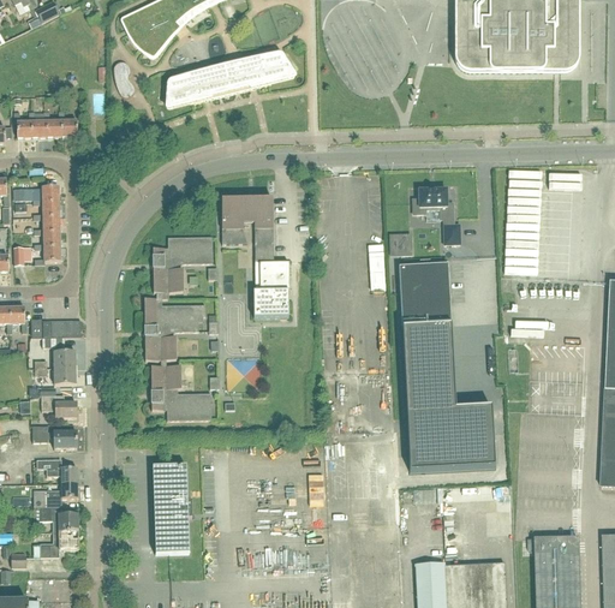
[(35,7),(42,21),(61,12),(55,0),(49,0),(35,7)]
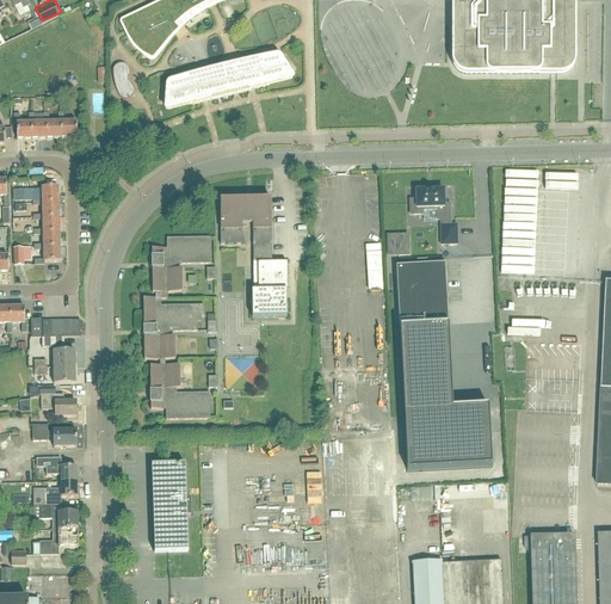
[(152,0),(122,14),(121,16),(119,17),(119,18),(125,31),(131,39),(133,41),(137,45),(142,49),(149,54),(150,54),(152,54),(153,54),(154,53),(170,34),(178,25),(178,24),(179,24),(178,23),(177,22),(177,20),(183,16),(187,11),(191,8),(193,7),(205,1),(208,0),(152,0)]
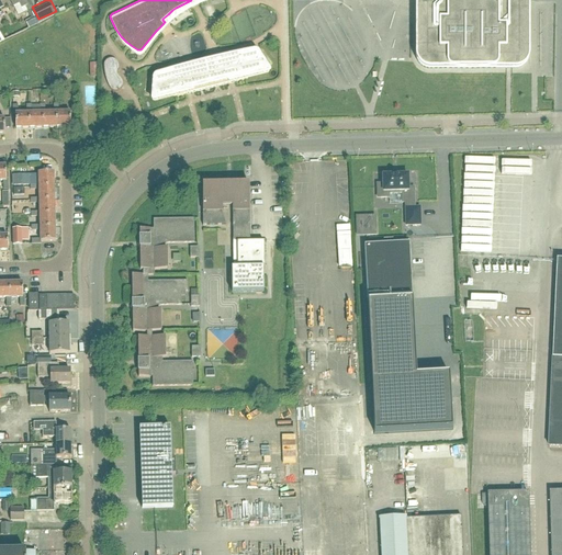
[(415,0),(415,49),(415,53),(416,55),(417,57),(418,59),(419,60),(422,63),(424,64),(427,64),(429,65),(514,65),(516,64),(519,64),(521,61),(524,60),(526,58),(527,56),(528,53),(528,51),(528,0),(415,0)]
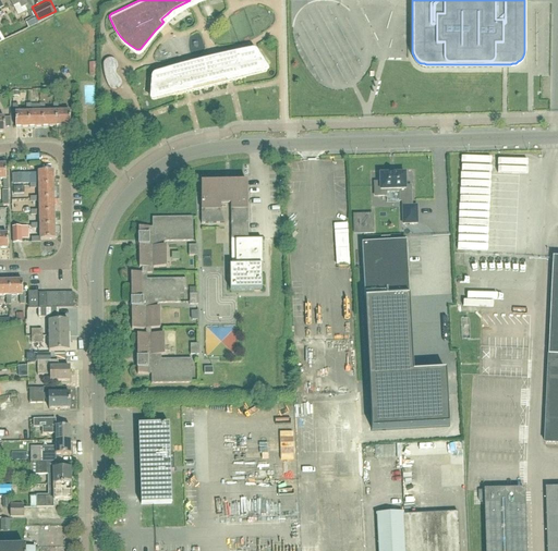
[(79,12),(82,17),(92,12),(88,5),(79,12)]
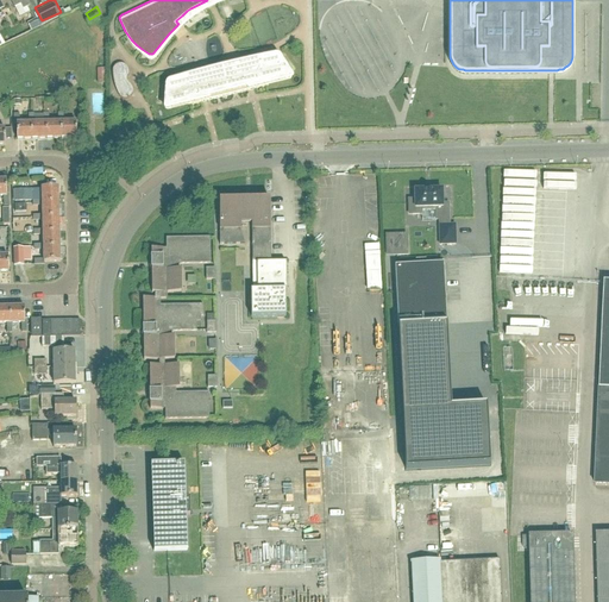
[(36,14),(27,18),(31,25),(39,22),(36,14)]
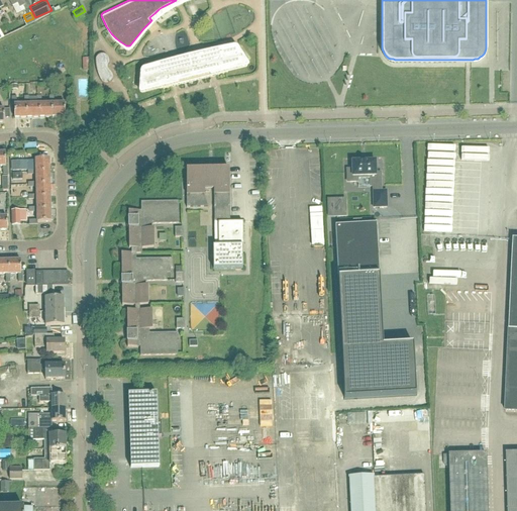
[(317,41),(329,54),(337,46),(325,34),(317,41)]
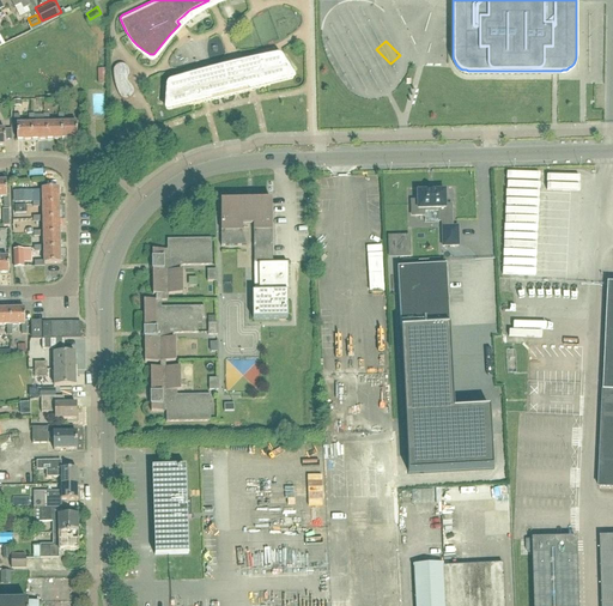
[(167,82),(165,103),(165,104),(167,104),(167,105),(168,105),(169,105),(291,76),(292,74),(292,73),(292,72),(281,53),(280,52),(279,50),(278,50),(277,50),(275,50),(170,77),(169,77),(168,78),(167,79),(167,80),(167,82)]
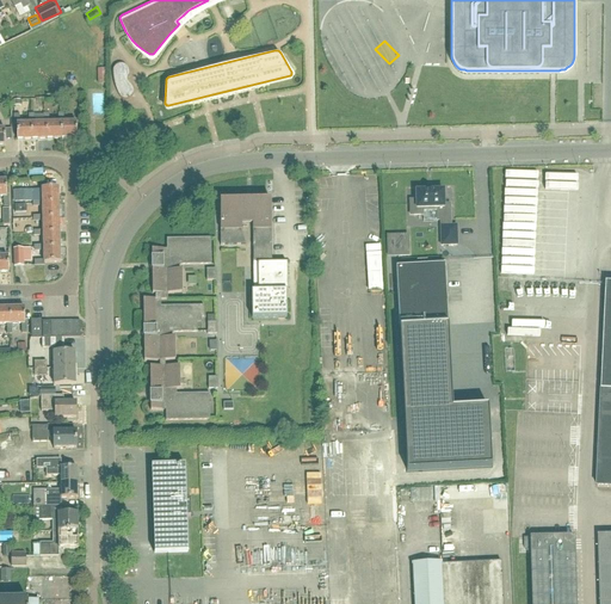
[(128,72),(129,71),(129,69),(129,68),(129,67),(129,65),(128,63),(128,62),(127,61),(124,60),(124,59),(123,59),(122,59),(119,59),(118,59),(117,59),(116,60),(115,61),(113,62),(112,65),(112,66),(112,69),(113,73),(113,78),(115,81),(116,85),(117,88),(118,90),(118,91),(119,91),(121,92),(122,93),(123,93),(124,94),(125,94),(127,94),(128,94),(129,93),(130,93),(131,92),(133,90),(133,88),(134,87),(134,86),(133,84),(133,82),(131,80),(130,79),(129,78),(128,76),(128,75),(127,75),(127,74),(128,72)]
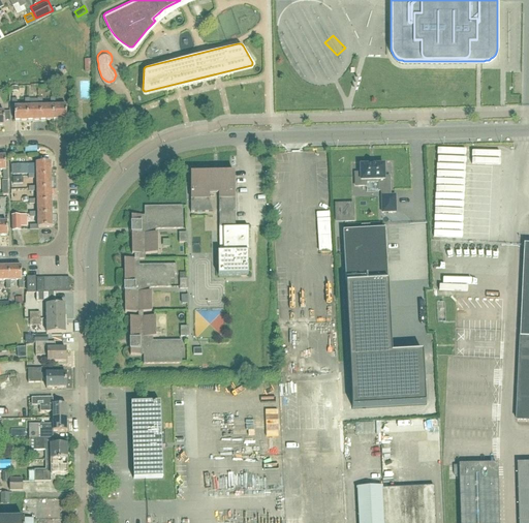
[(415,73),(428,73),(427,65),(414,65),(415,73)]
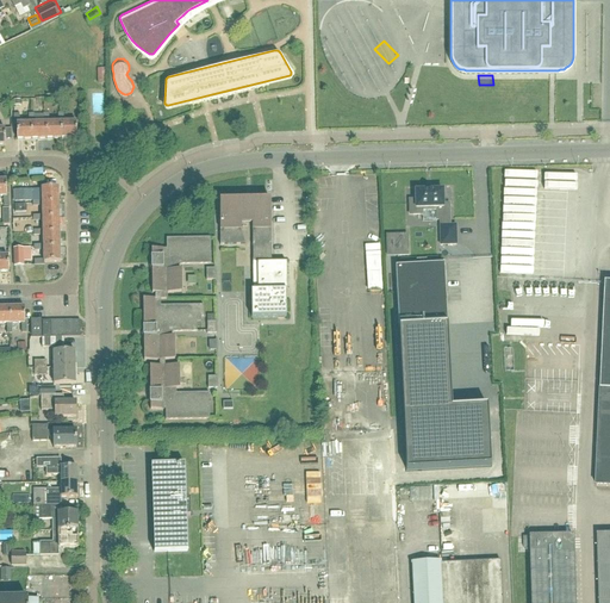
[(516,116),(527,116),(527,103),(516,103),(516,116)]
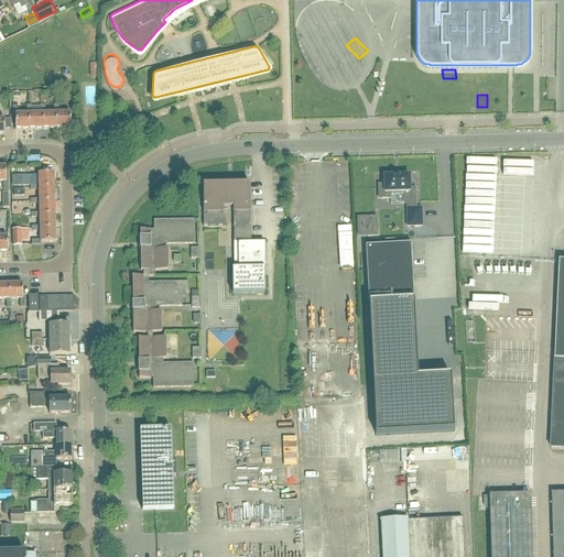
[(56,108),(54,108),(45,108),(45,99),(41,100),(41,108),(43,108),(43,123),(56,123),(56,108)]
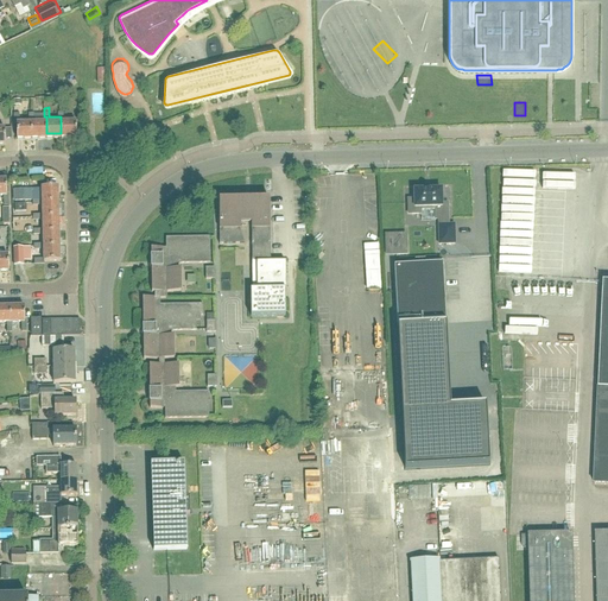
[(61,116),(61,133),(76,133),(76,116),(63,116),(63,107),(58,107),(58,116),(61,116)]
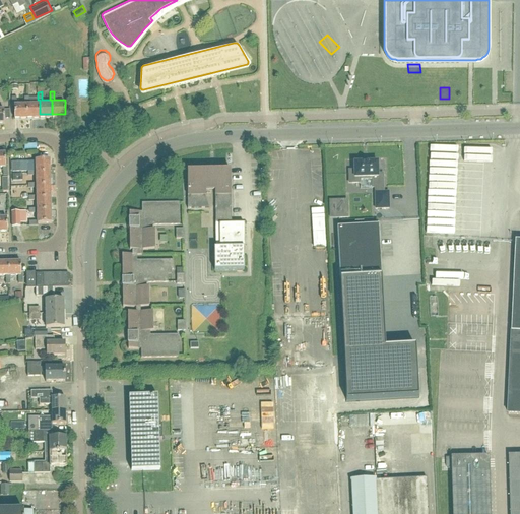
[(26,101),(24,101),(16,101),(16,92),(12,92),(12,102),(13,102),(14,115),(26,114),(26,101)]
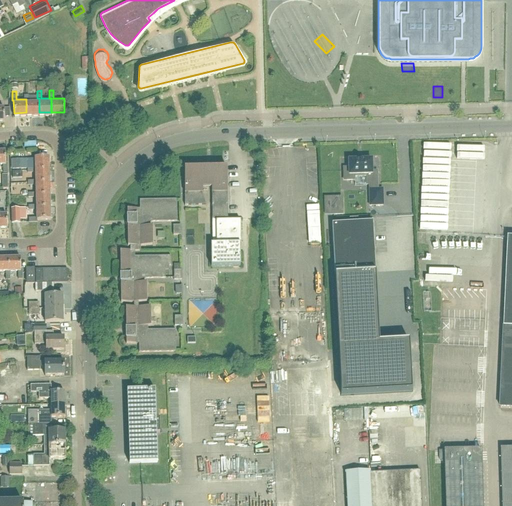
[(39,98),(37,98),(29,99),(29,91),(24,91),(24,99),(26,99),(26,112),(39,112),(39,98)]
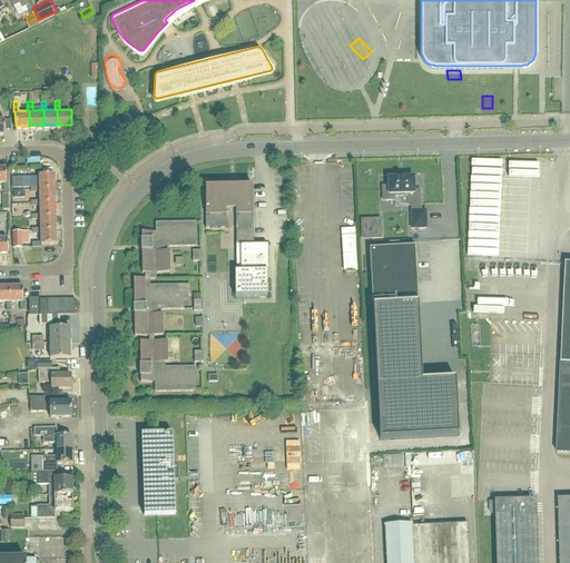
[(504,166),(503,152),(473,154),(473,167),(504,166)]
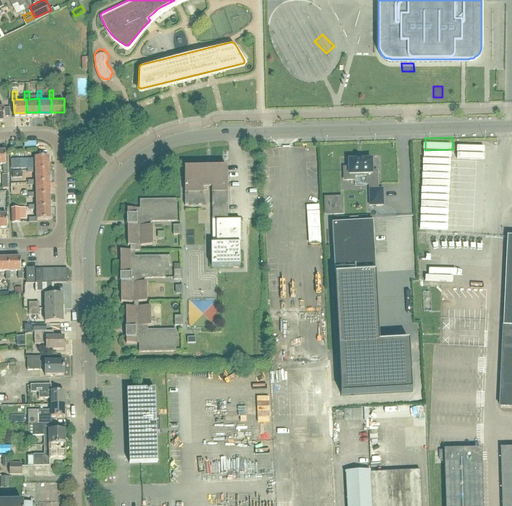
[(35,166),(49,165),(48,153),(35,153),(35,164),(27,164),(27,168),(35,168),(35,166)]
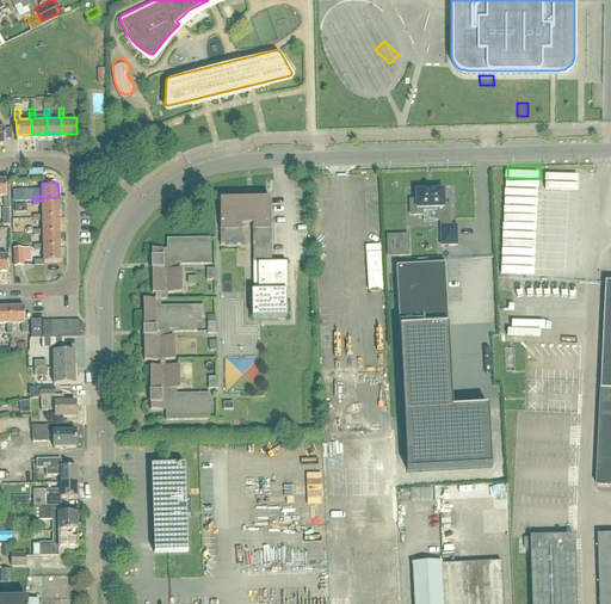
[(450,215),(449,199),(443,199),(443,185),(415,185),(415,195),(409,195),(411,210),(424,209),(423,205),(437,205),(437,215),(450,215)]
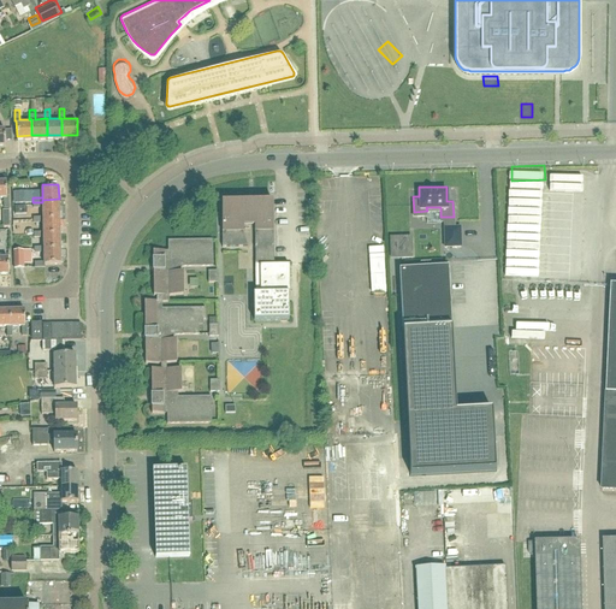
[(223,242),(248,242),(242,220),(255,220),(255,289),(254,289),(254,315),(289,315),(289,289),(290,289),(290,260),(274,260),(273,196),(221,196),(223,242)]
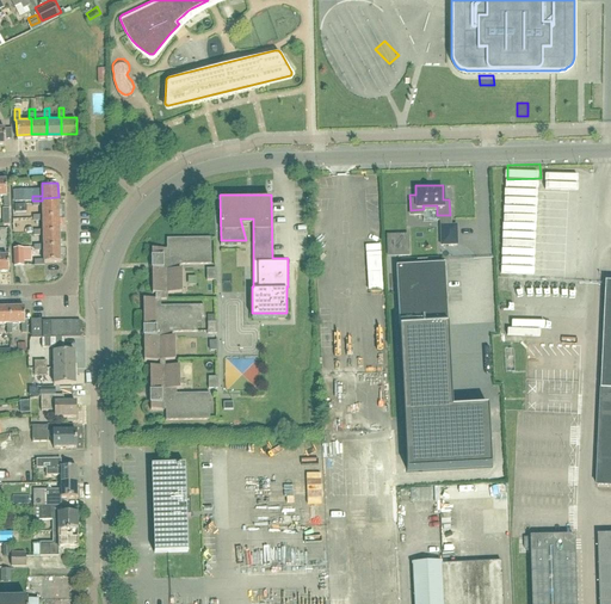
[(42,213),(59,213),(59,197),(42,198),(42,201),(42,210),(32,210),(32,216),(42,215),(42,213)]
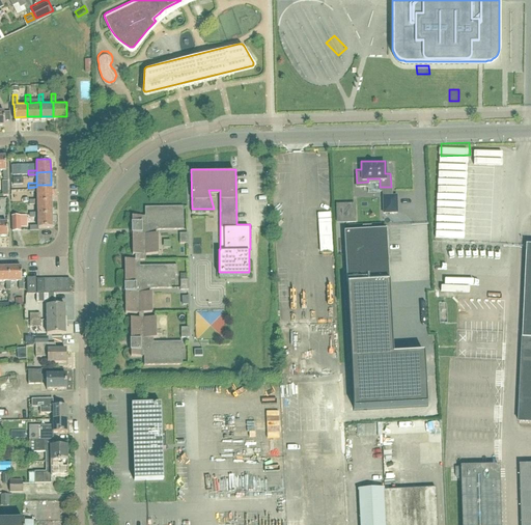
[(37,198),(51,197),(51,185),(36,185),(36,187),(37,195),(29,196),(29,200),(37,200),(37,198)]
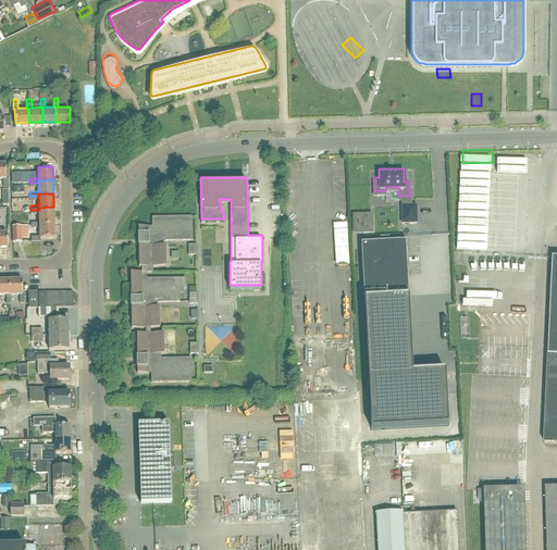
[(416,200),(401,201),(401,219),(417,219),(416,200)]
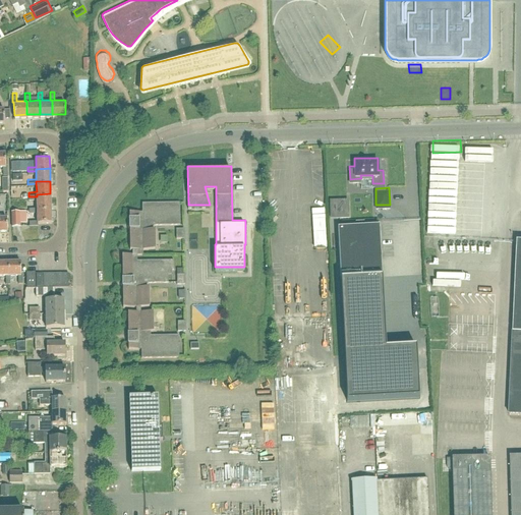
[(37,194),(37,196),(37,205),(29,205),(29,210),(37,210),(37,207),(51,207),(50,193),(37,194)]
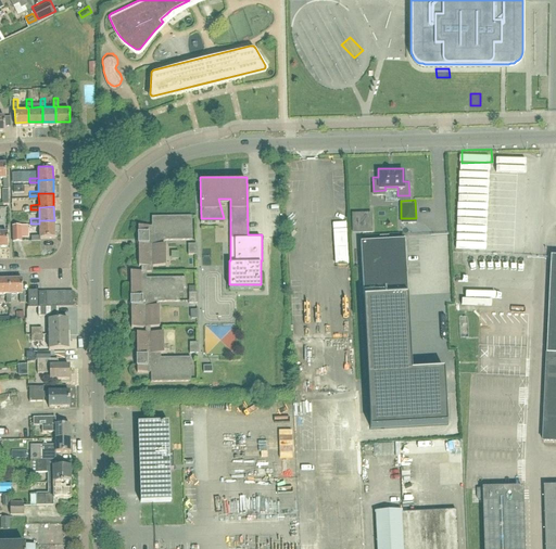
[(141,262),(141,264),(153,264),(153,262),(165,262),(165,240),(162,240),(162,235),(192,235),(192,212),(152,212),(152,221),(138,221),(139,262),(141,262)]
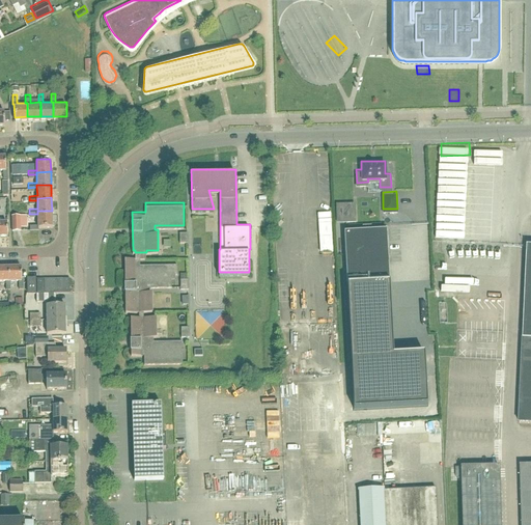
[(450,212),(450,218),(465,218),(465,205),(438,206),(438,213),(450,212)]
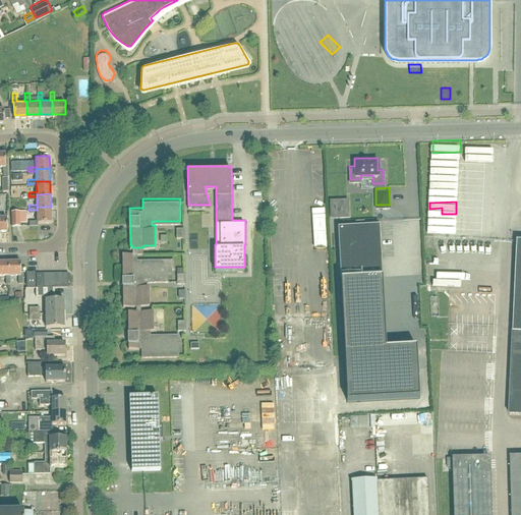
[(37,207),(37,210),(37,217),(29,218),(30,222),(38,222),(38,220),(51,220),(51,207),(37,207)]
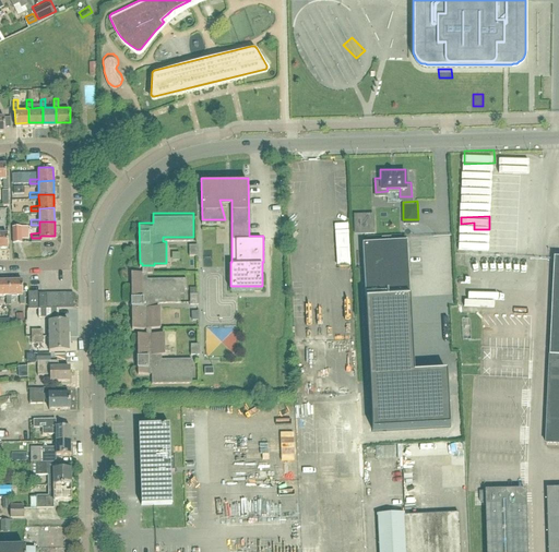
[(21,223),(12,223),(12,238),(21,238),(21,223)]
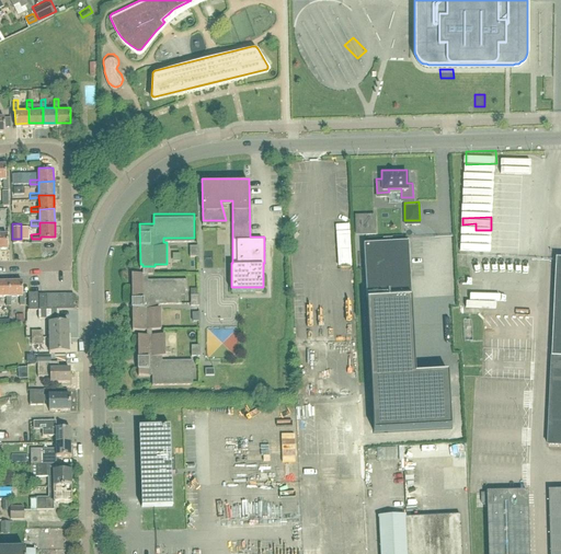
[(408,238),(363,240),(374,427),(450,423),(447,368),(415,369),(408,238)]
